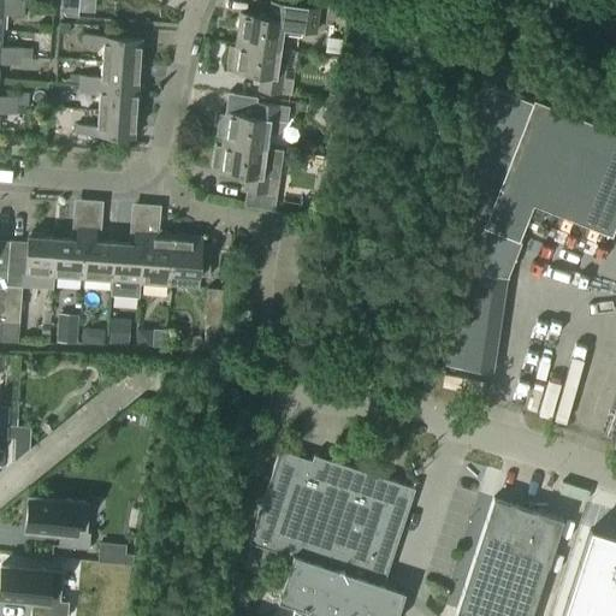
[(60,0),(61,6),(60,9),(65,16),(72,17),(78,17),(78,0),(60,0)]
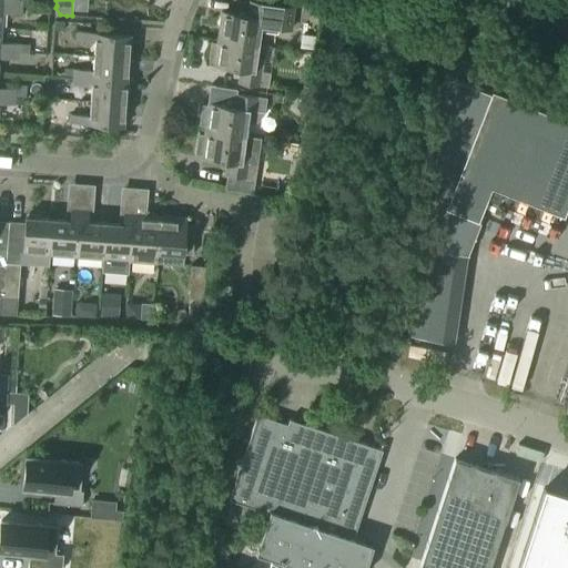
[(321,16),(322,2),(304,0),(303,13),(321,16)]
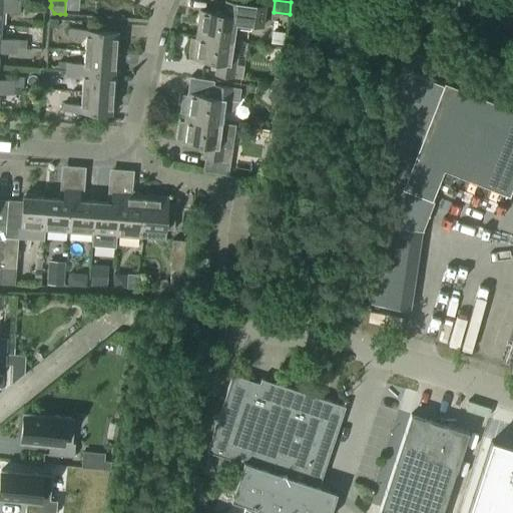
[(263,27),(265,7),(225,2),(223,14),(199,11),(196,35),(233,40),(234,28),(249,30),(250,25),(263,27)]
